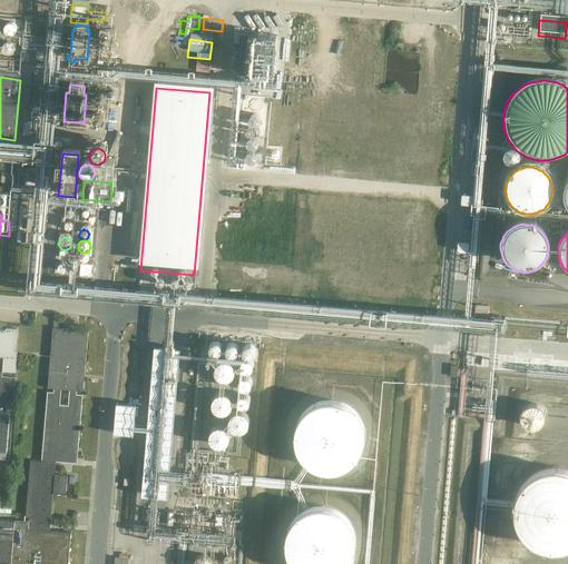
[(61,253),(59,254),(58,256),(58,257),(58,259),(59,261),(61,263),(64,263),(66,261),(67,260),(68,258),(68,256),(67,255),(66,253),(64,253),(61,253)]
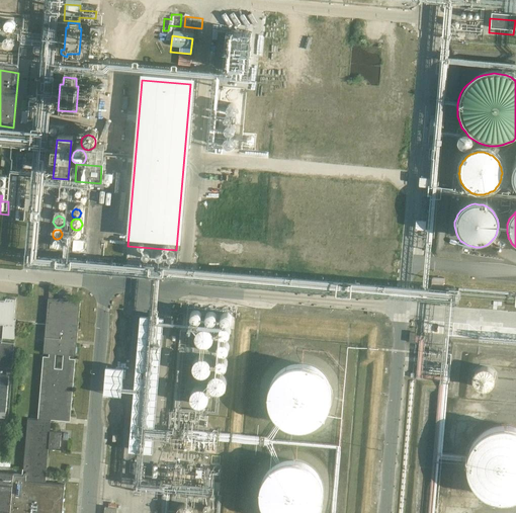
[(74,232),(73,233),(72,234),(71,235),(71,237),(71,238),(72,240),(73,241),(75,241),(76,241),(78,241),(79,240),(80,239),(80,237),(80,236),(79,234),(79,233),(77,232),(76,232),(74,232)]
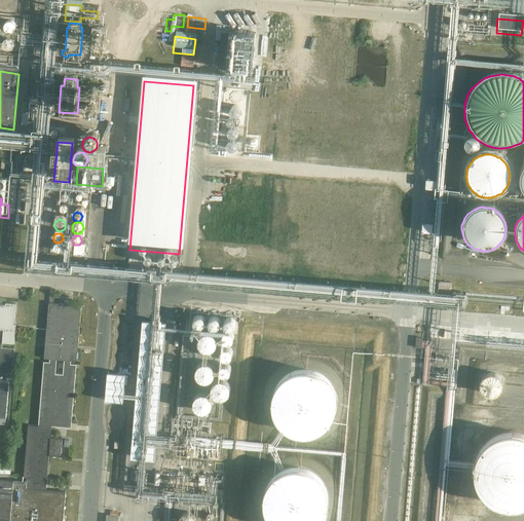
[(57,245),(55,246),(53,247),(52,248),(52,250),(52,251),(52,253),(53,254),(55,255),(57,255),(59,255),(61,255),(62,253),(63,252),(63,250),(62,249),(62,247),(60,246),(59,246),(57,245)]
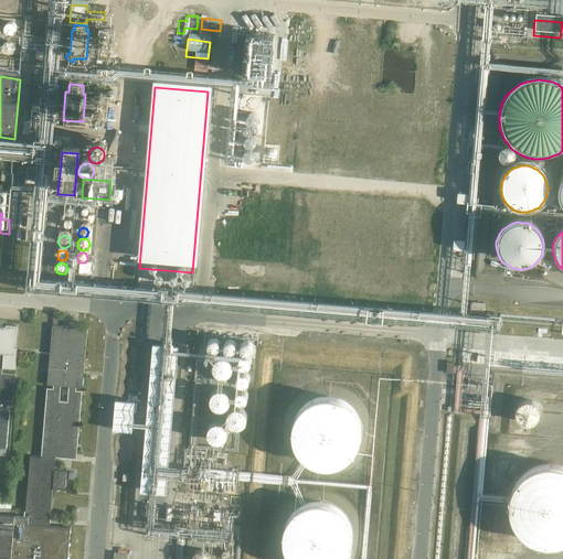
[(0,405),(6,406),(11,406),(13,379),(0,378),(0,373),(13,374),(16,354),(16,353),(13,353),(14,347),(16,331),(4,330),(4,332),(0,331),(0,405)]
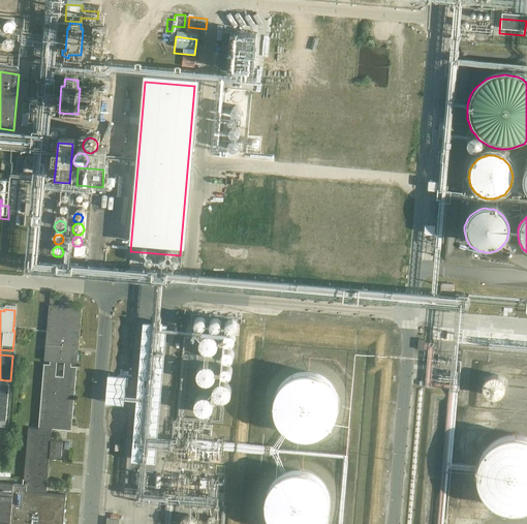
[(27,433),(23,485),(26,485),(26,487),(0,484),(0,523),(62,523),(64,499),(45,497),(48,463),(59,463),(61,447),(50,445),(51,434),(70,435),(75,371),(69,371),(69,368),(75,369),(81,311),(57,310),(48,310),(42,366),(49,367),(49,369),(42,369),(37,433),(27,433)]
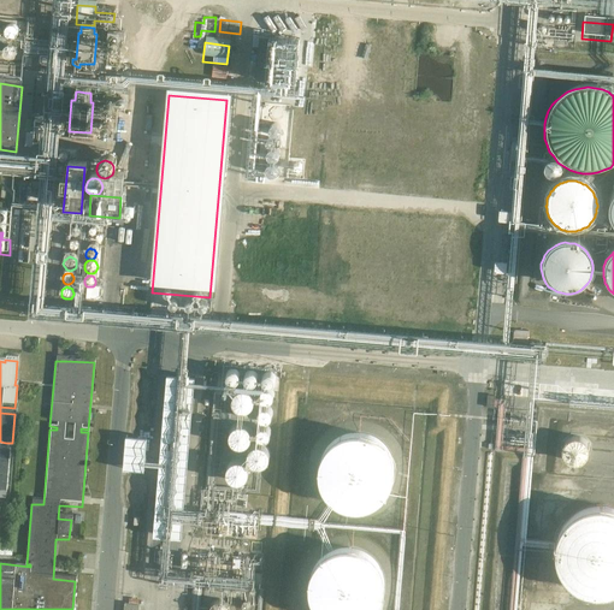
[(223,371),(222,373),(222,374),(222,377),(223,378),(225,379),(228,380),(229,380),(231,379),(232,378),(234,377),(235,374),(234,372),(234,369),(231,368),(230,367),(228,367),(225,368),(224,369),(223,371)]
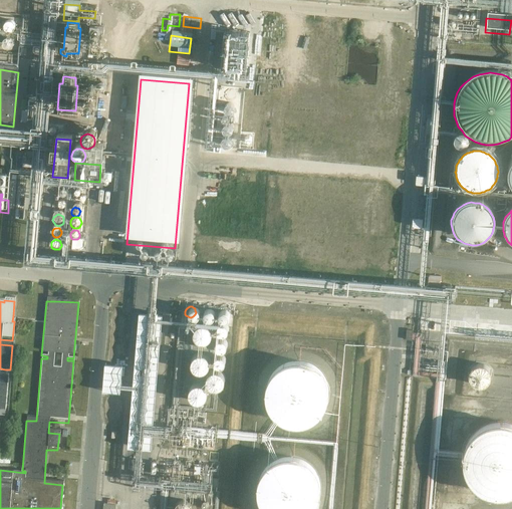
[(201,310),(200,312),(200,313),(201,315),(202,317),(203,318),(205,318),(207,318),(208,318),(210,316),(211,315),(211,313),(211,311),(210,310),(209,308),(207,308),(205,307),(203,308),(202,309),(201,310)]
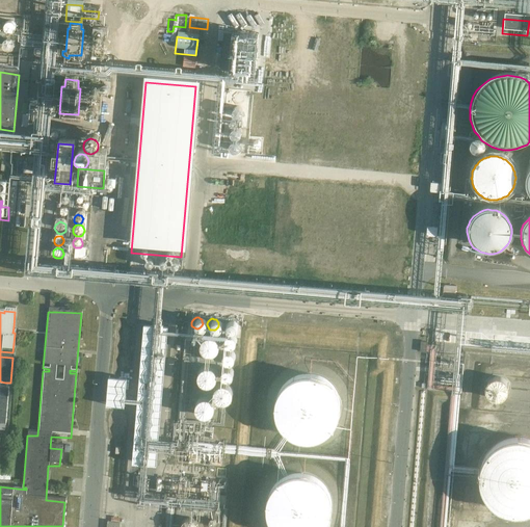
[(223,323),(222,324),(222,326),(222,328),(223,330),(226,331),(227,332),(229,332),(231,331),(232,330),(233,327),(234,326),(233,324),(233,322),(231,321),(230,320),(228,320),(226,320),(224,321),(223,323)]
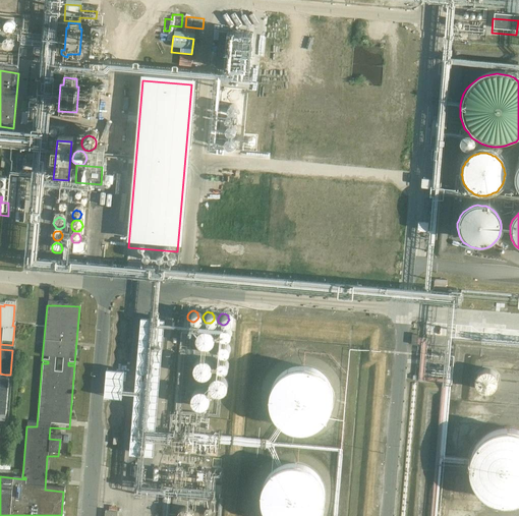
[(163,324),(139,322),(128,457),(152,459),(163,324)]
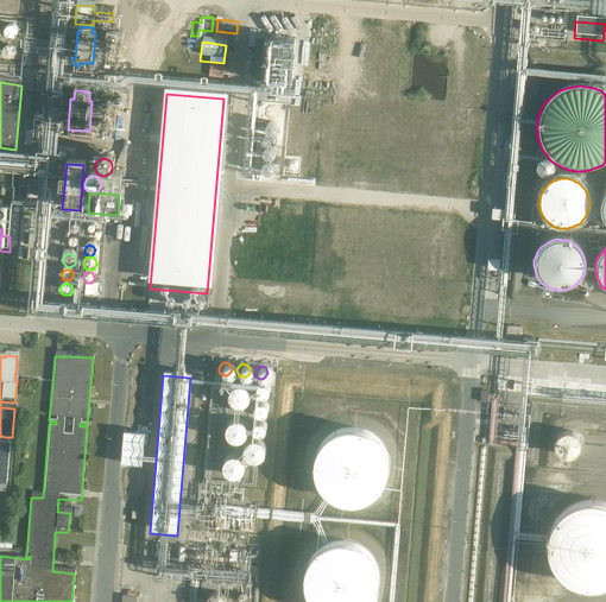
[(239,387),(238,387),(237,387),(235,388),(234,388),(233,388),(232,390),(232,391),(231,391),(229,392),(229,393),(228,394),(228,395),(228,397),(228,398),(228,399),(228,400),(228,401),(228,403),(229,404),(231,405),(231,406),(232,407),(233,407),(234,409),(235,409),(237,409),(238,410),(239,410),(240,410),(241,409),(242,409),(244,409),(245,407),(246,407),(246,406),(247,405),(248,404),(248,403),(250,401),(250,400),(250,399),(250,398),(250,397),(250,395),(248,394),(248,393),(247,392),(247,391),(246,391),(245,390),(244,388),(242,388),(241,388),(240,387),(239,387)]
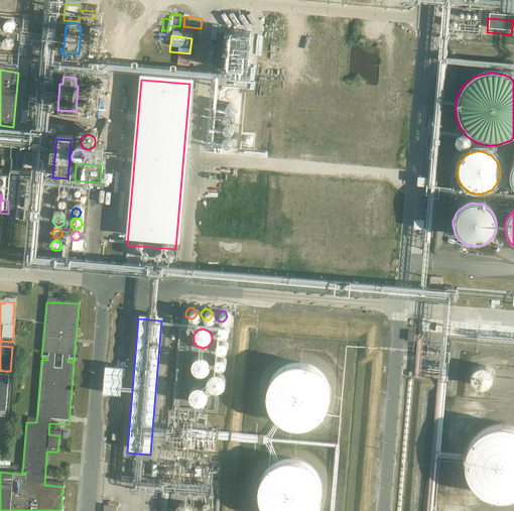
[(223,330),(222,330),(221,330),(220,331),(219,331),(218,332),(217,332),(217,333),(217,334),(216,335),(216,336),(216,337),(216,338),(217,338),(217,339),(218,340),(219,341),(220,342),(221,342),(222,342),(223,342),(224,342),(225,341),(226,341),(226,340),(227,340),(227,339),(228,338),(228,337),(228,336),(228,335),(228,334),(227,334),(227,333),(227,332),(226,332),(225,331),(224,330),(223,330)]
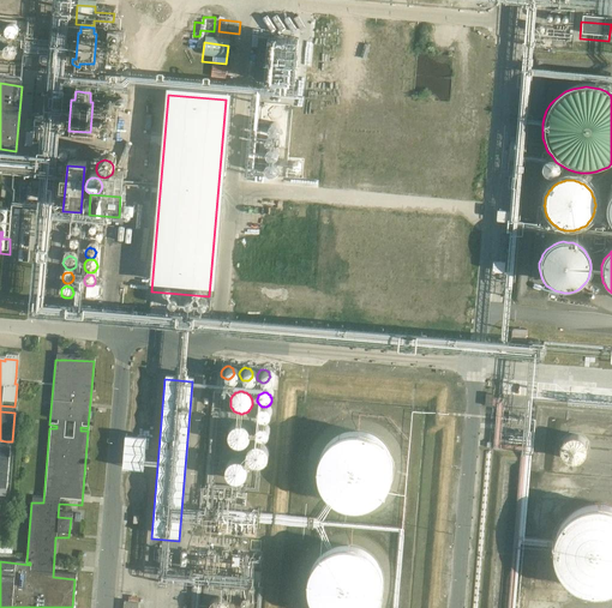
[(263,411),(262,411),(261,411),(259,413),(258,413),(258,414),(257,414),(257,415),(256,416),(256,417),(256,419),(256,420),(256,421),(257,422),(257,423),(258,423),(258,425),(259,425),(261,425),(262,426),(263,426),(264,426),(265,425),(267,425),(267,423),(268,423),(268,422),(269,422),(269,421),(269,420),(269,419),(269,417),(269,416),(269,415),(268,414),(267,413),(265,413),(264,411),(263,411)]
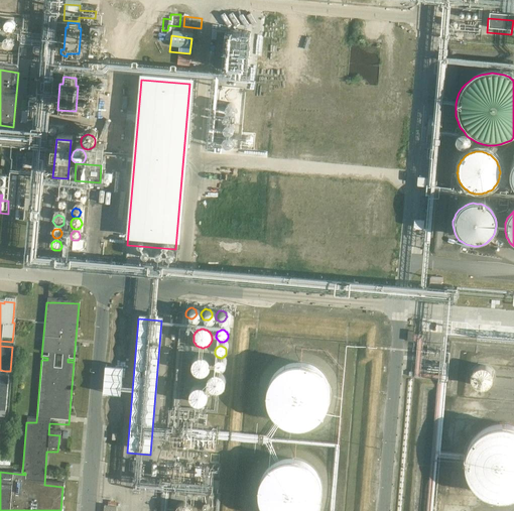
[(201,359),(200,359),(199,360),(198,360),(197,360),(196,361),(195,361),(194,362),(193,363),(193,364),(191,365),(191,366),(191,367),(190,368),(190,369),(190,370),(191,371),(191,372),(193,373),(193,374),(194,375),(195,376),(196,377),(197,377),(198,378),(200,378),(201,378),(202,378),(203,378),(204,377),(205,377),(206,376),(207,376),(207,375),(208,374),(209,373),(209,372),(210,371),(210,370),(210,369),(210,368),(210,367),(209,366),(209,365),(208,364),(208,363),(207,362),(206,361),(205,361),(204,360),(203,360),(202,360),(201,359)]
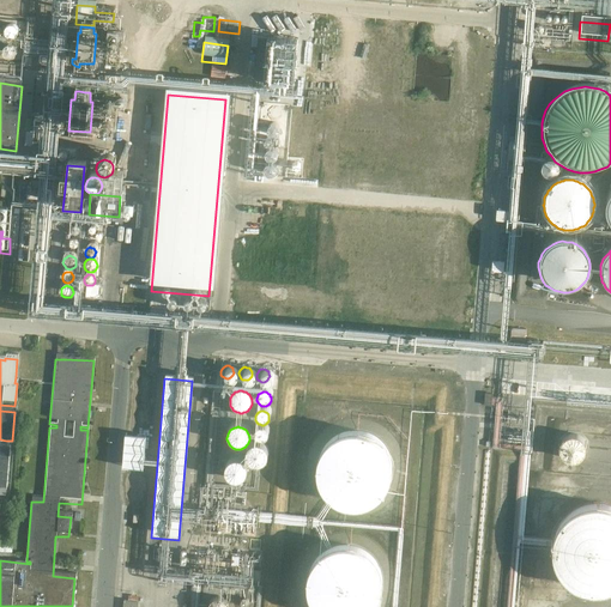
[(261,430),(260,430),(259,430),(258,431),(256,431),(255,432),(254,433),(254,435),(254,436),(254,437),(254,438),(254,439),(254,441),(255,442),(256,443),(258,443),(259,444),(260,444),(261,444),(262,443),(264,443),(265,443),(265,442),(266,442),(266,441),(267,441),(267,439),(267,438),(267,437),(267,436),(267,435),(267,433),(266,433),(266,432),(265,432),(265,431),(264,431),(262,430),(261,430)]
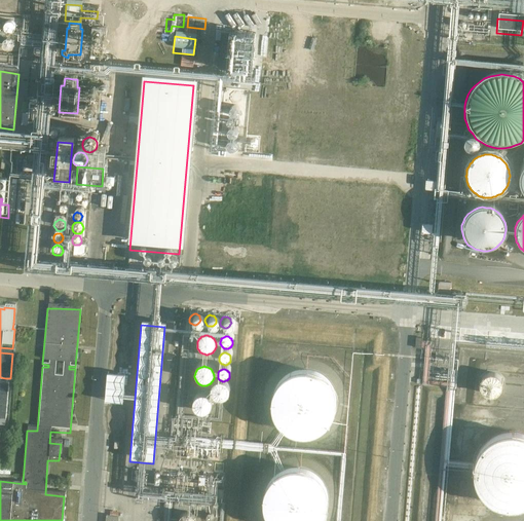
[(283,382),(282,384),(279,385),(278,387),(277,388),(276,391),(275,393),(274,395),(273,397),(272,398),(272,400),(271,402),(271,404),(271,406),(271,408),(271,410),(271,412),(272,415),(272,416),(273,418),(273,420),(274,422),(275,424),(276,426),(277,428),(279,430),(281,431),(282,433),(284,434),(286,435),(287,437),(289,438),(291,438),(293,439),(295,440),(297,440),(299,441),(301,441),(303,441),(305,441),(307,441),(309,441),(311,441),(313,440),(315,440),(317,439),(320,438),(321,437),(323,436),(325,435),(326,434),(328,432),(329,431),(331,429),(332,428),(333,425),(334,423),(335,421),(336,419),(336,418),(337,416),(337,414),(338,412),(338,410),(338,408),(338,406),(337,403),(337,401),(337,400),(336,398),(335,396),(334,394),(334,392),(332,389),(331,388),(330,386),(329,385),(327,383),(326,382),(324,381),(322,379),(321,378),(319,378),(316,377),(314,376),(312,376),(310,375),(308,375),(306,375),(304,375),(302,375),(300,375),(298,375),(296,376),(294,376),(292,377),(290,378),(288,379),(287,380),(285,381),(283,382)]
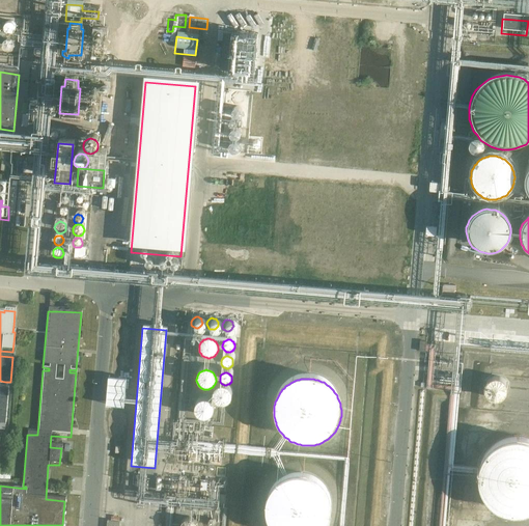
[(105,409),(122,411),(124,383),(107,381),(105,409)]
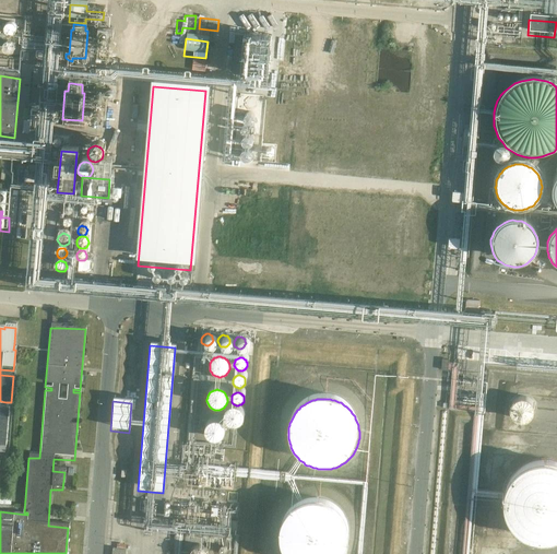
[(509,414),(510,419),(513,422),(517,424),(521,424),(525,424),(529,421),(532,417),(533,413),(532,408),(529,404),(525,401),(520,401),(516,402),(511,404),(509,409),(509,414)]
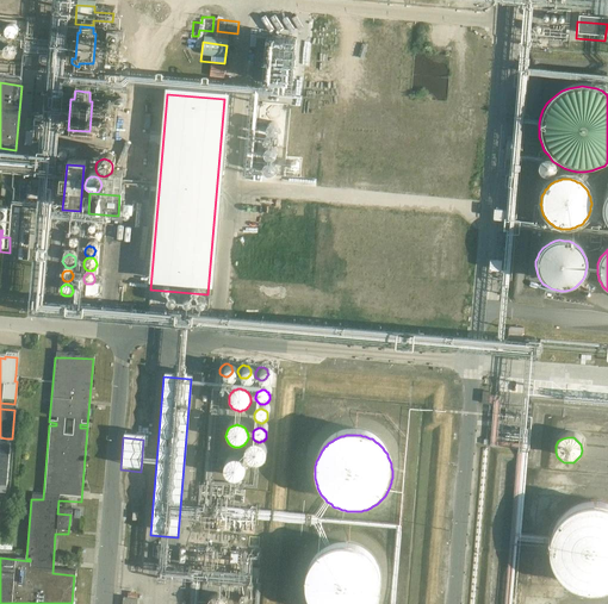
[(256,444),(255,444),(254,444),(253,444),(250,444),(249,446),(248,447),(247,448),(246,448),(246,449),(244,450),(244,452),(243,453),(243,454),(243,455),(243,456),(244,458),(244,459),(244,460),(246,461),(247,462),(247,464),(248,465),(249,465),(250,466),(252,466),(253,466),(254,466),(255,466),(256,466),(258,466),(259,465),(260,465),(261,464),(262,464),(262,462),(264,461),(265,460),(265,459),(265,458),(265,456),(265,455),(265,454),(265,453),(265,452),(264,450),(264,449),(262,448),(261,447),(260,446),(259,446),(258,444),(256,444)]
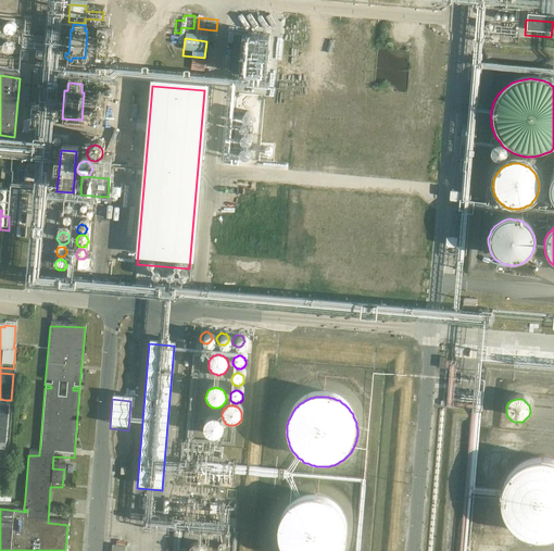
[(215,420),(213,420),(212,420),(211,420),(210,420),(209,421),(208,421),(206,422),(205,423),(204,424),(204,425),(203,426),(203,427),(203,428),(203,429),(203,430),(203,433),(204,434),(204,435),(205,435),(205,436),(206,437),(208,438),(209,438),(210,439),(211,439),(212,439),(213,439),(214,439),(216,439),(217,438),(218,438),(219,437),(221,436),(222,435),(222,434),(223,433),(223,431),(223,430),(223,429),(223,428),(223,427),(223,426),(222,425),(222,424),(221,423),(219,422),(219,421),(218,421),(217,420),(216,420),(215,420)]
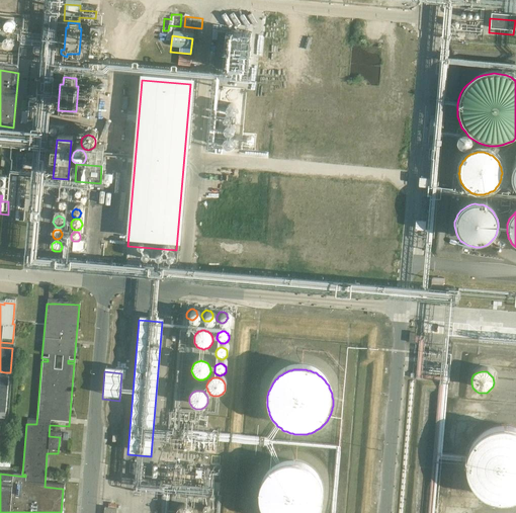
[(515,430),(507,429),(500,429),(492,430),(485,433),(479,437),(474,442),(469,448),(466,455),(465,463),(465,471),(467,479),(470,485),(476,491),(481,496),(488,500),(495,502),(502,503),(510,503),(515,500),(515,430)]
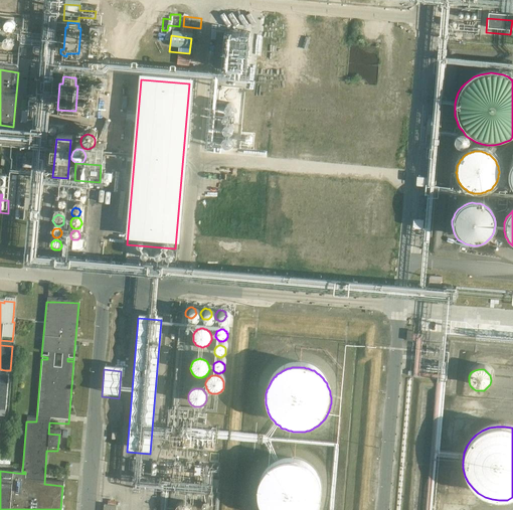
[(265,475),(263,477),(262,479),(261,481),(260,482),(259,484),(258,486),(258,488),(257,490),(257,493),(257,495),(257,497),(257,499),(257,501),(257,503),(258,505),(259,507),(259,509),(319,509),(320,507),(321,505),(321,502),(321,500),(322,498),(322,496),(322,494),(321,492),(321,490),(320,488),(320,486),(319,484),(318,482),(317,480),(316,478),(315,476),(313,475),(312,473),(310,472),(309,471),(307,469),(305,468),(303,467),(301,466),(299,466),(297,465),(295,465),(293,464),(291,464),(289,464),(287,464),(285,464),(283,465),(280,465),(278,466),(276,467),(275,468),(273,469),(271,470),(269,471),(268,472),(266,474),(265,475)]
